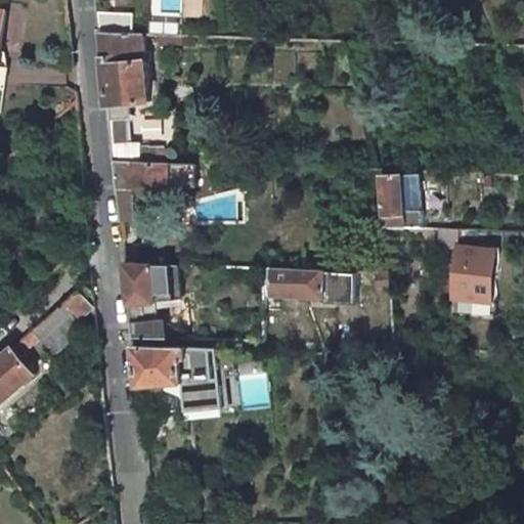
[(101,31),(108,104),(149,101),(143,32),(101,31)]
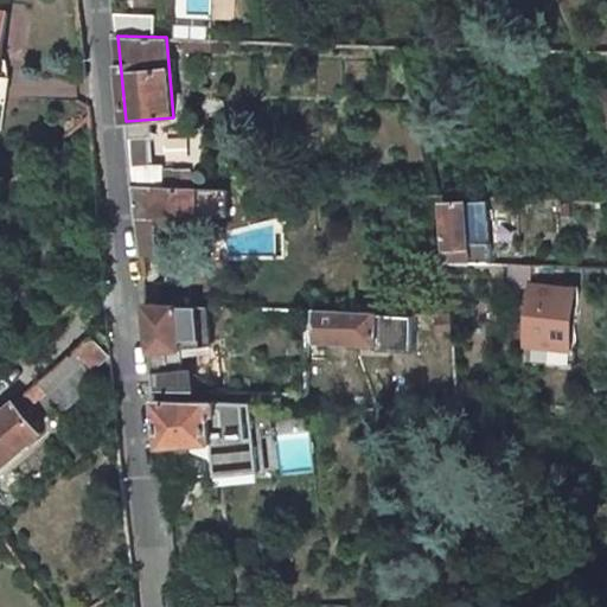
[(81,97),(81,78),(31,77),(30,96),(81,97)]
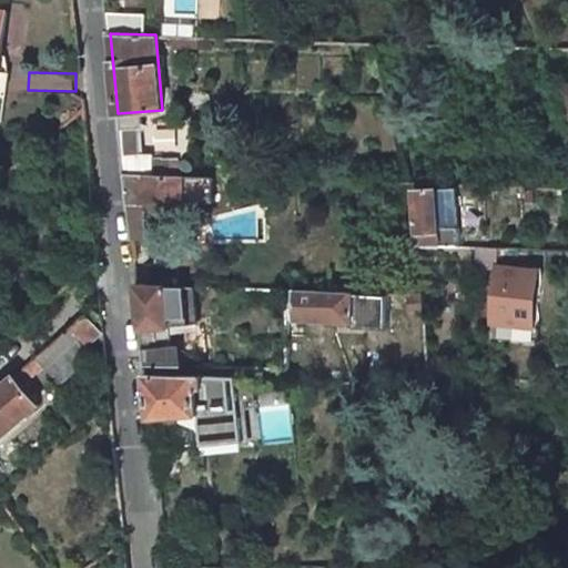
[(185,156),(122,154),(124,173),(185,175),(185,156)]
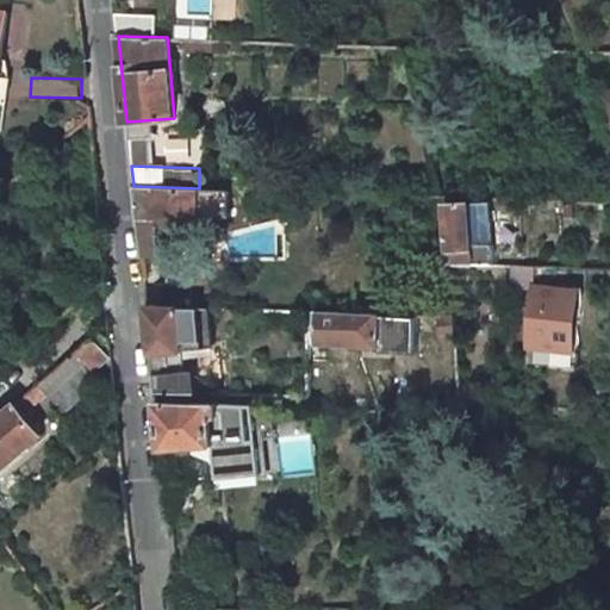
[(159,219),(197,221),(199,188),(134,186),(137,219),(141,256),(157,257),(159,219)]
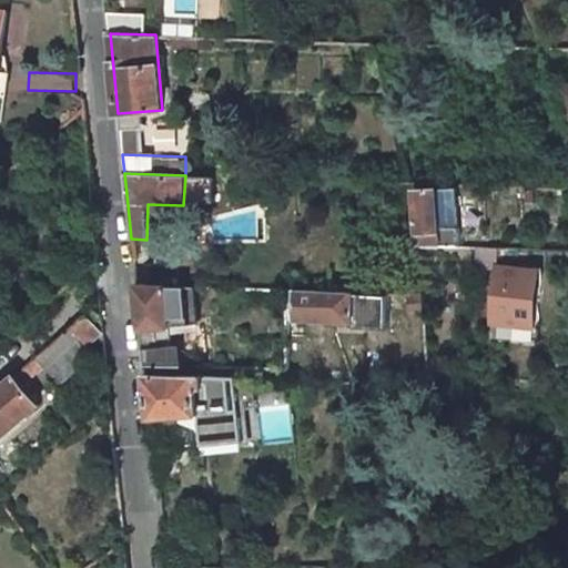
[(201,191),(226,194),(227,179),(203,176),(201,191)]
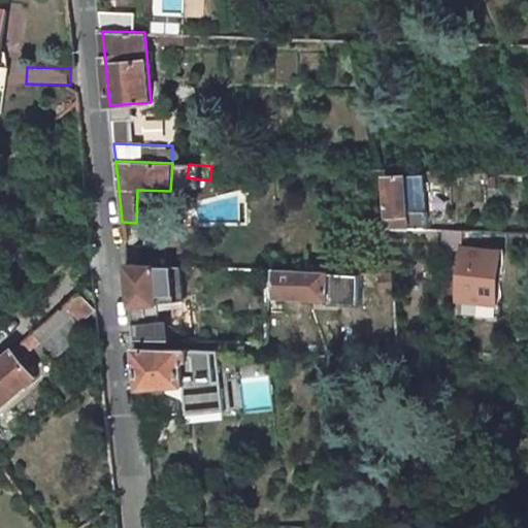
[(393,229),(414,230),(409,178),(389,177),(393,229)]
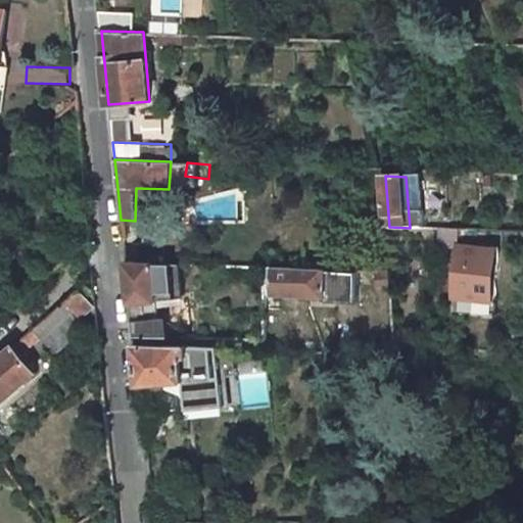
[(440,228),(440,243),(464,244),(464,229),(440,228)]
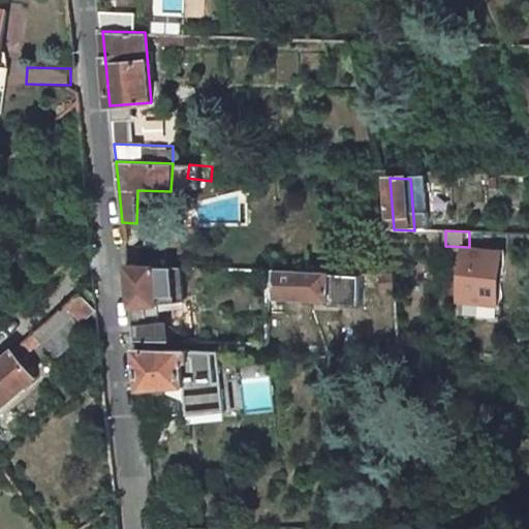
[(465,252),(463,300),(497,301),(499,253),(465,252)]
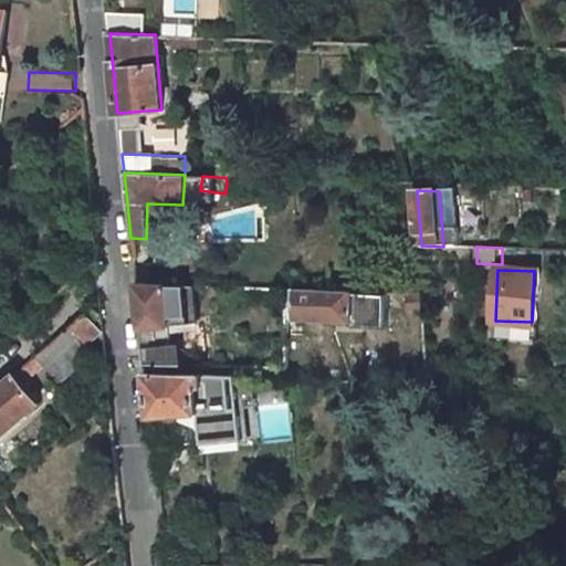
[(135,285),(144,364),(179,365),(178,347),(174,347),(173,331),(188,328),(195,318),(192,286),(135,285)]
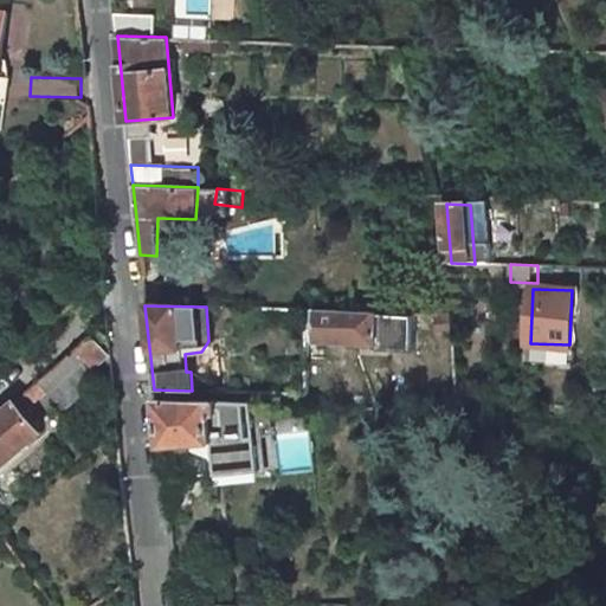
[(308,309),(307,343),(379,345),(380,311),(308,309)]
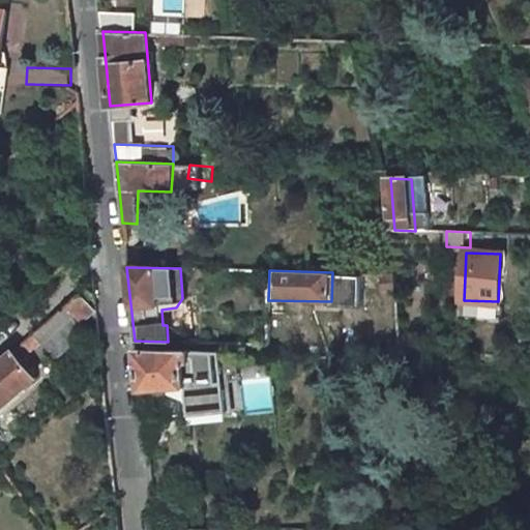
[(398,274),(385,273),(386,290),(399,291),(398,274)]
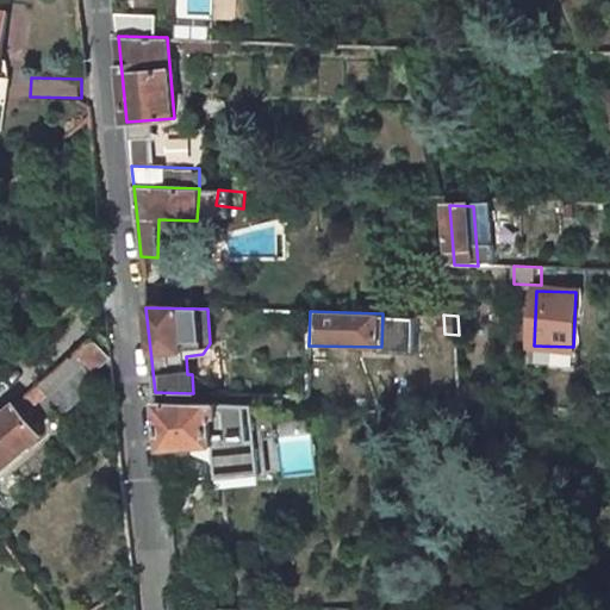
[(429,353),(430,318),(405,317),(404,352),(429,353)]
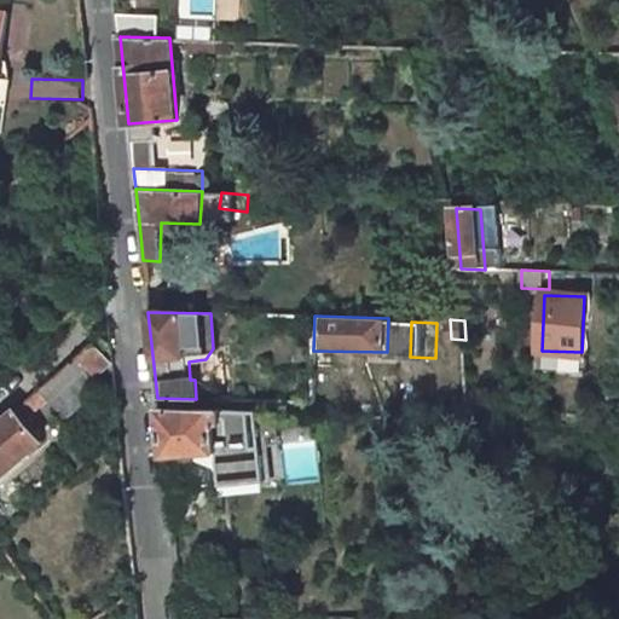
[(36,392),(44,401),(61,422),(113,377),(111,363),(93,343),(36,392)]
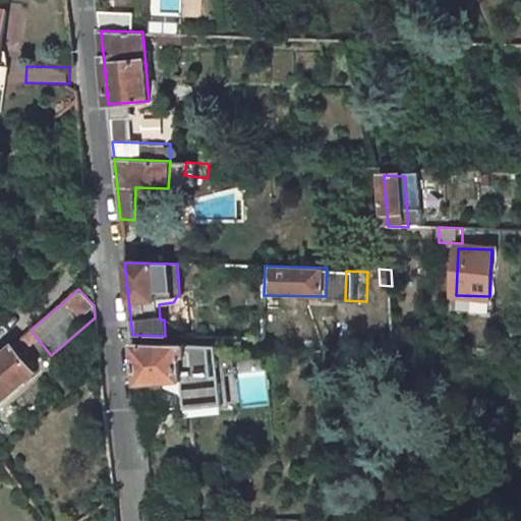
[(12,346),(18,353),(37,338),(31,330),(12,346)]
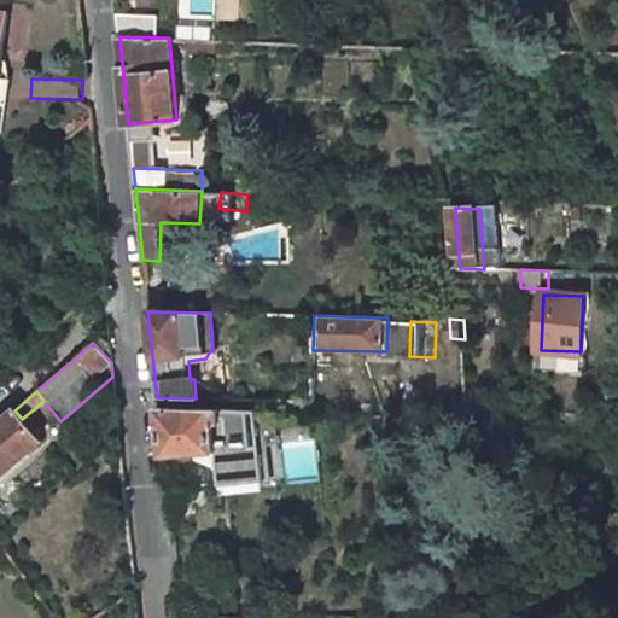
[(249,445),(246,425),(248,409),(158,406),(163,454),(249,445)]
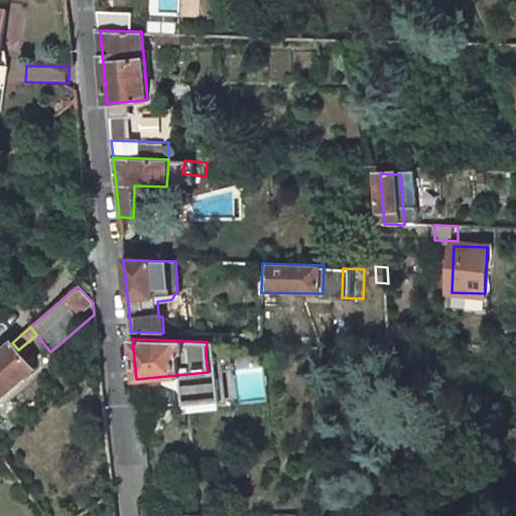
[(234,356),(235,344),(207,342),(206,355),(234,356)]
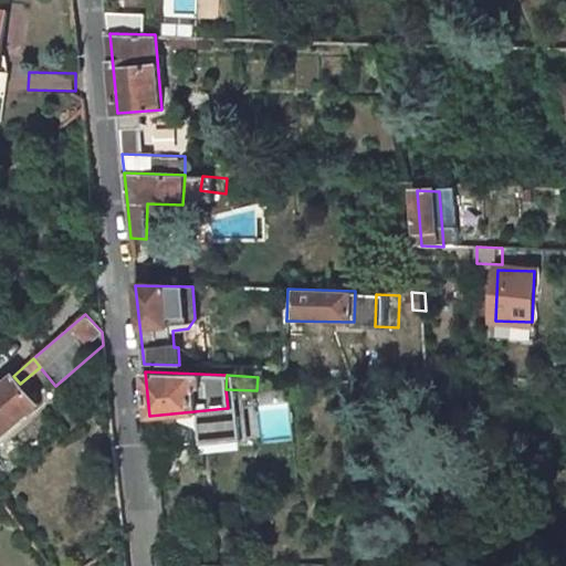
[(20,384),(13,376),(0,386),(0,433),(37,404),(20,384)]
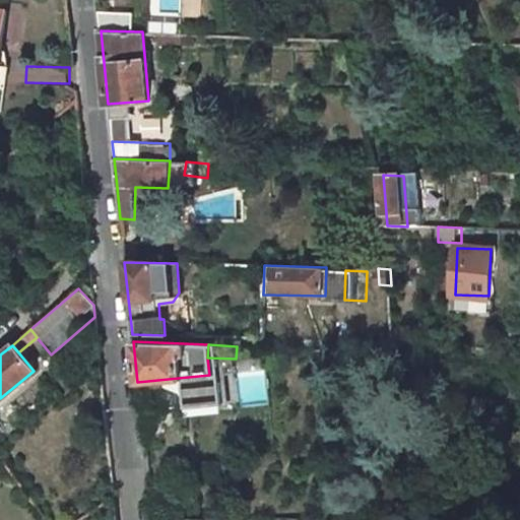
[(85,515),(85,519),(115,519),(115,511),(85,515)]
